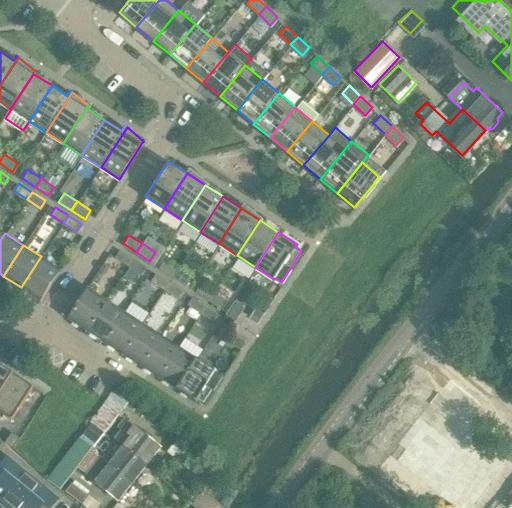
[(133,257),(119,248),(115,256),(128,264),(133,257)]
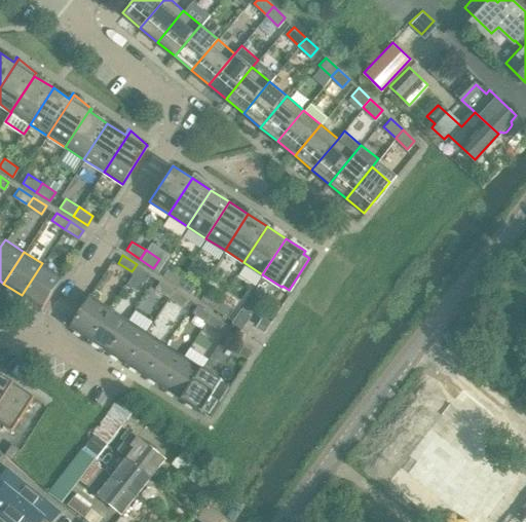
[(41,308),(62,276),(42,263),(22,295),(41,308)]
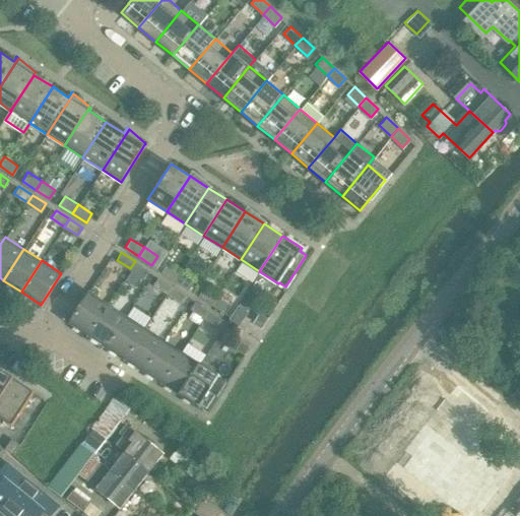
[(148,270),(135,261),(130,268),(143,277),(148,270)]
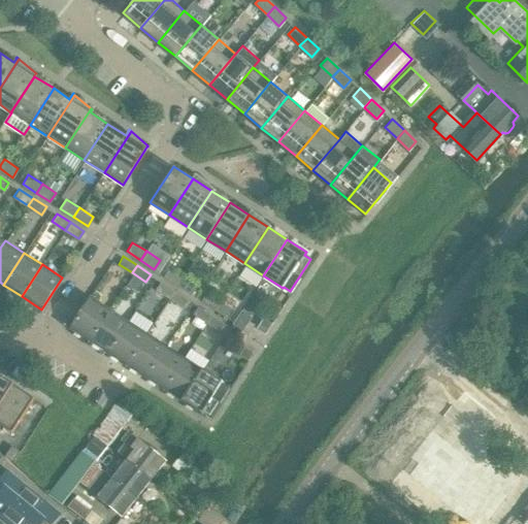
[(177,285),(184,275),(169,266),(164,275),(177,285)]
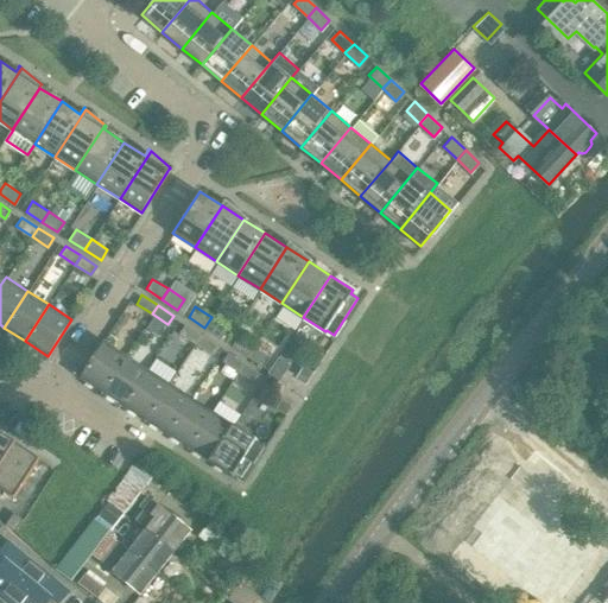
[(227,327),(211,317),(204,328),(220,337),(227,327)]
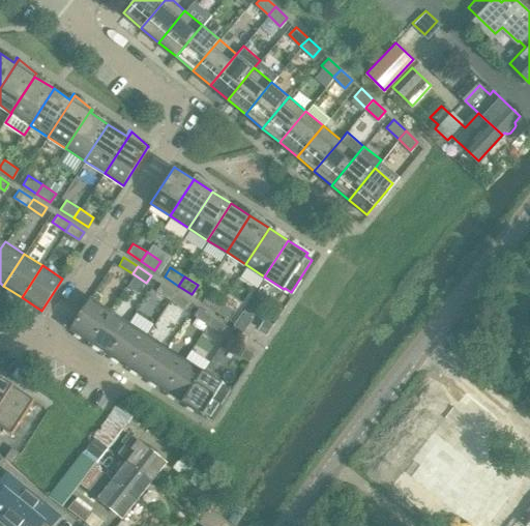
[(175,291),(162,282),(156,289),(170,298),(175,291)]
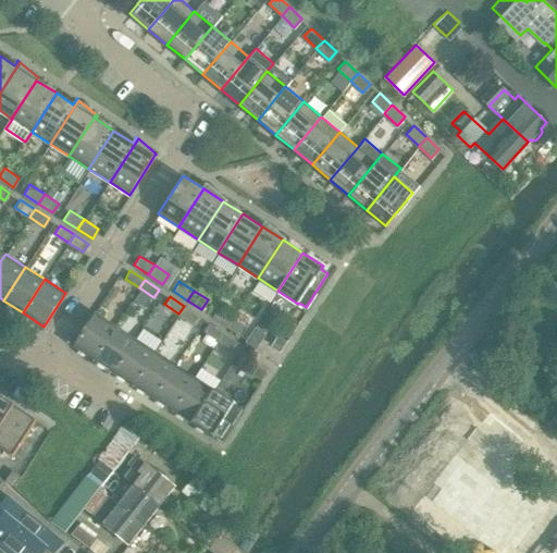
[(198,315),(184,306),(178,314),(193,323),(198,315)]
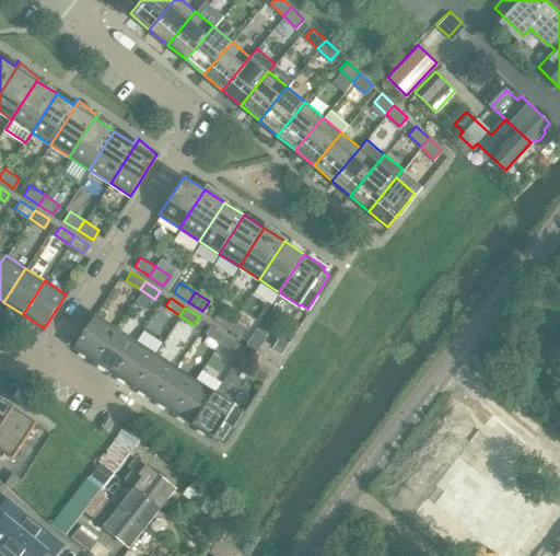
[(234,317),(220,309),(213,317),(228,327),(234,317)]
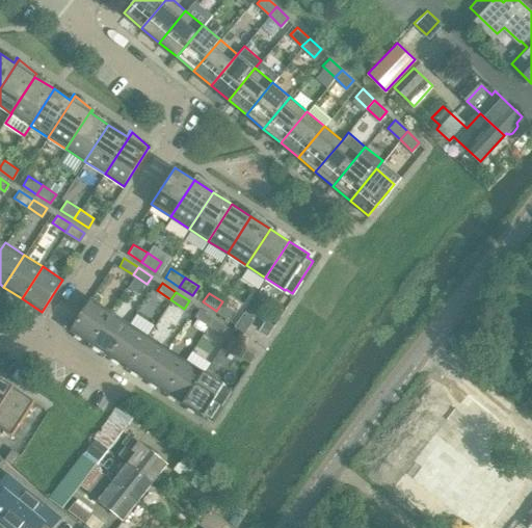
[(89,342),(110,310),(90,297),(70,330),(89,342)]
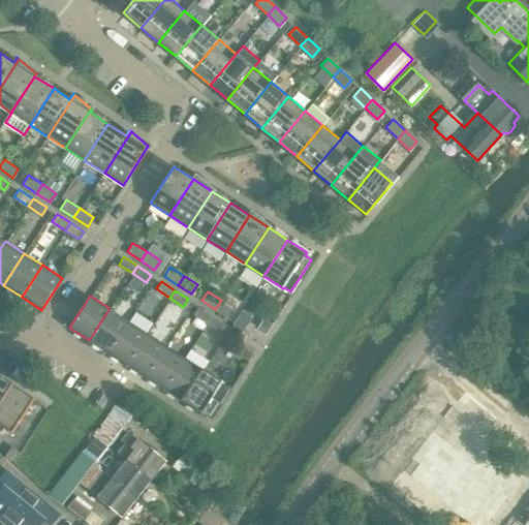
[(229,317),(235,309),(221,300),(215,309),(229,317)]
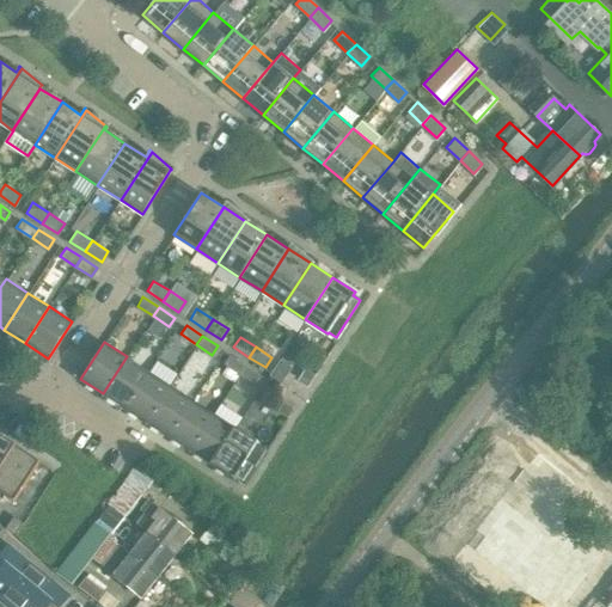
[(239,372),(245,363),(230,354),(224,362),(239,372)]
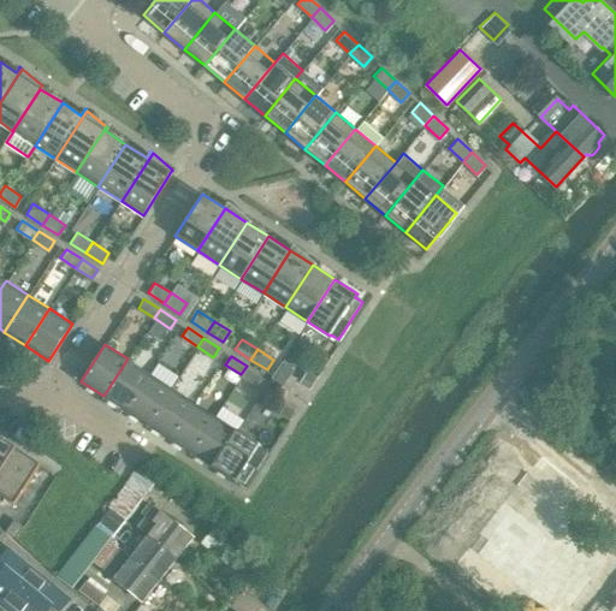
[(125,410),(149,373),(128,359),(104,396),(125,410)]
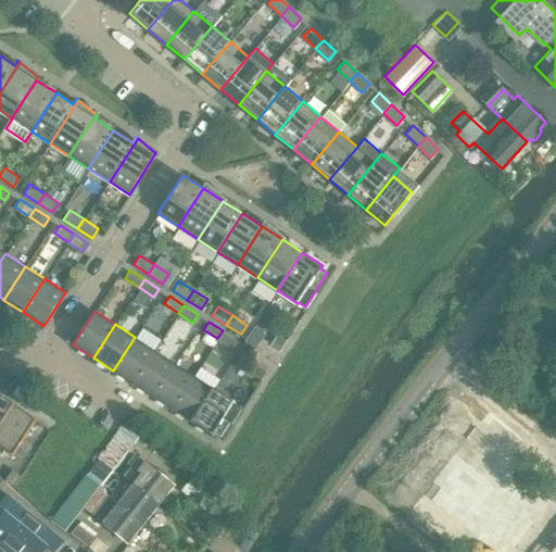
[(237,340),(223,330),(217,338),(232,348),(237,340)]
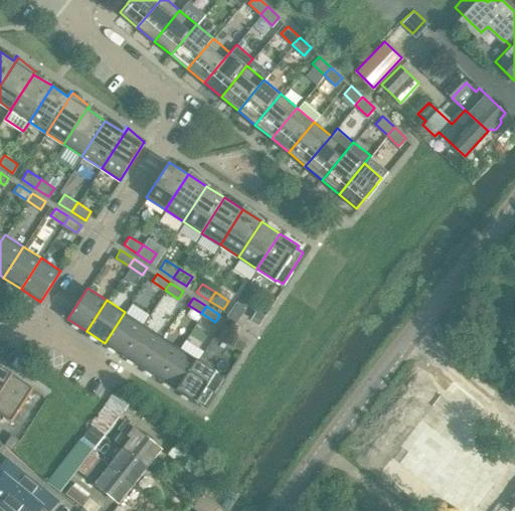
[(241,325),(247,316),(248,315),(241,311),(235,321),(241,325)]
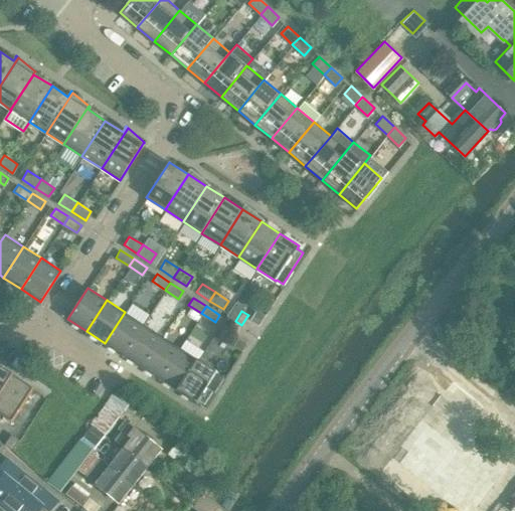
[(122,354),(142,323),(125,312),(105,343),(122,354)]
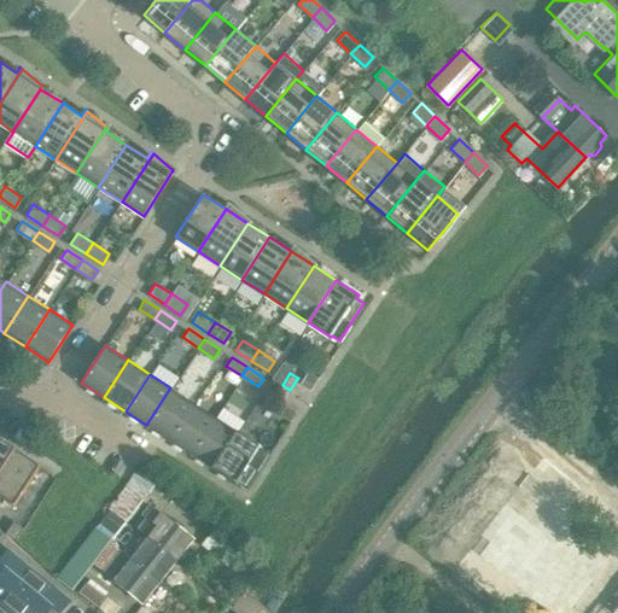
[(283,402),(290,390),(283,385),(274,397),(283,402)]
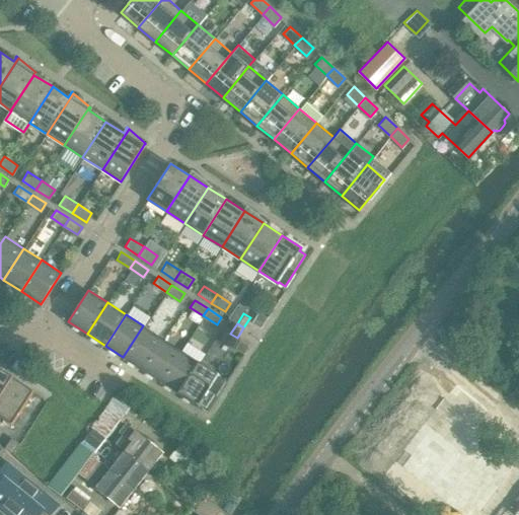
[(140,368),(160,337),(143,325),(123,357),(140,368)]
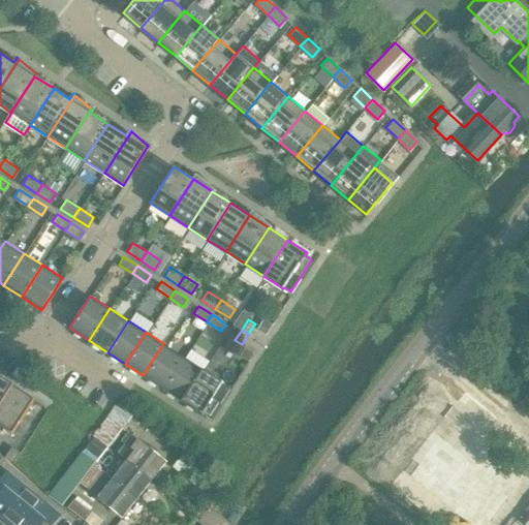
[(161,388),(182,356),(163,343),(143,375),(161,388)]
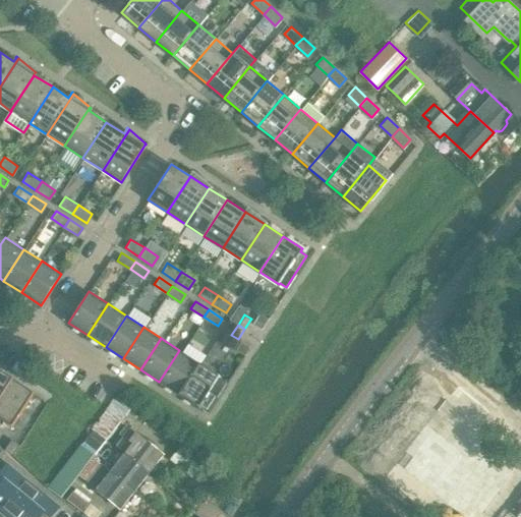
[(179,395),(200,363),(179,350),(159,382),(179,395)]
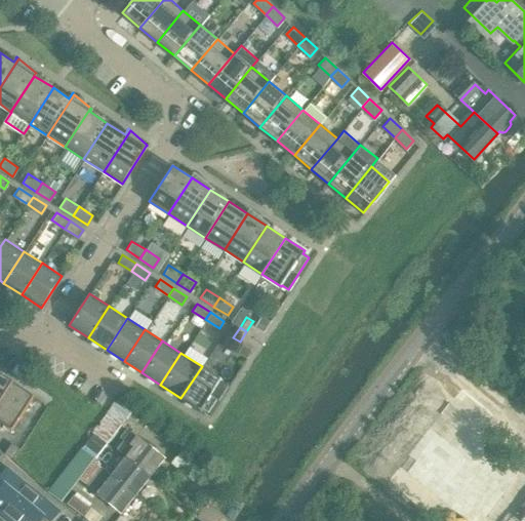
[(208,411),(227,384),(220,379),(221,378),(202,366),(180,398),(200,410),(202,407),(208,411)]
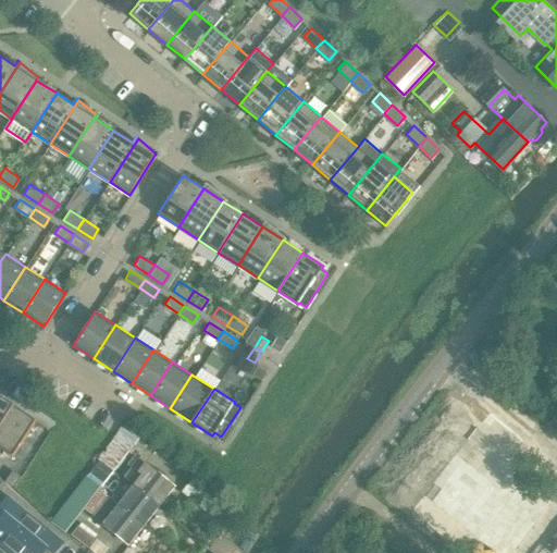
[(0,422),(12,404),(0,395),(0,422)]
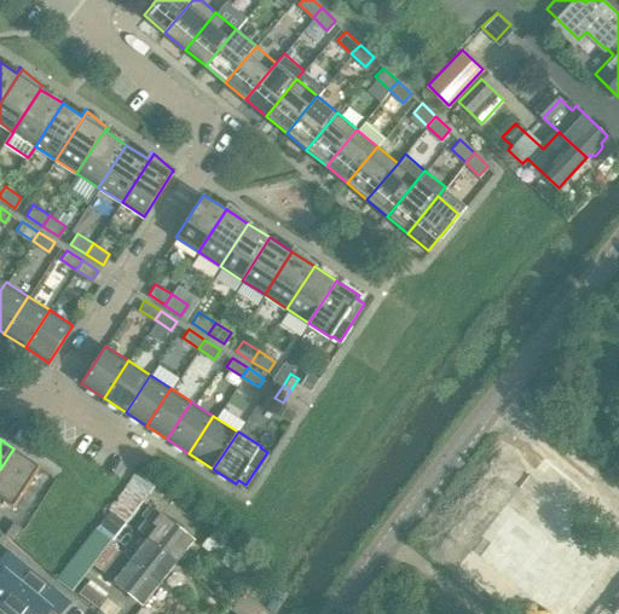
[(0,496),(13,504),(39,464),(13,449),(0,469),(0,496)]
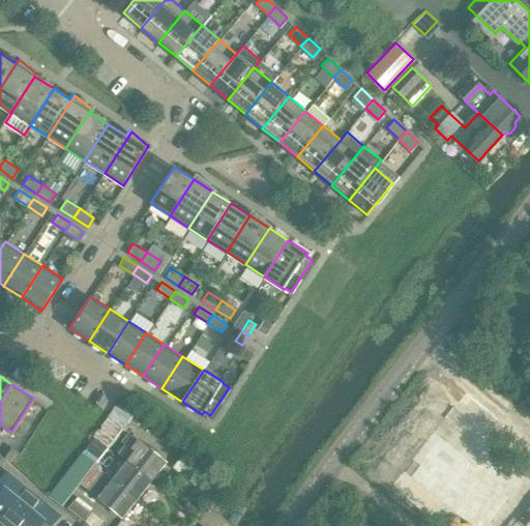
[(166,462),(155,454),(131,434),(116,453),(151,479),(166,462)]
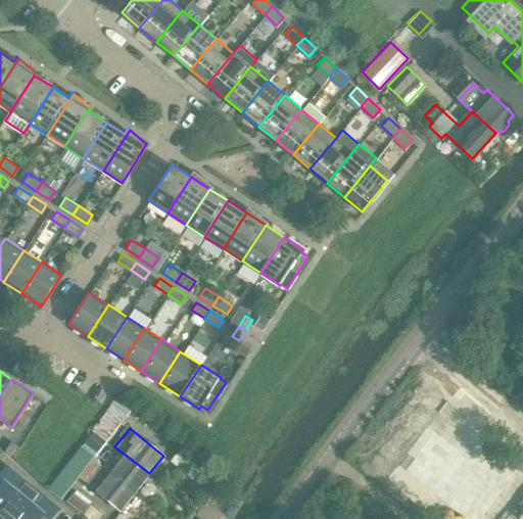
[(12,455),(19,444),(11,439),(4,450),(12,455)]
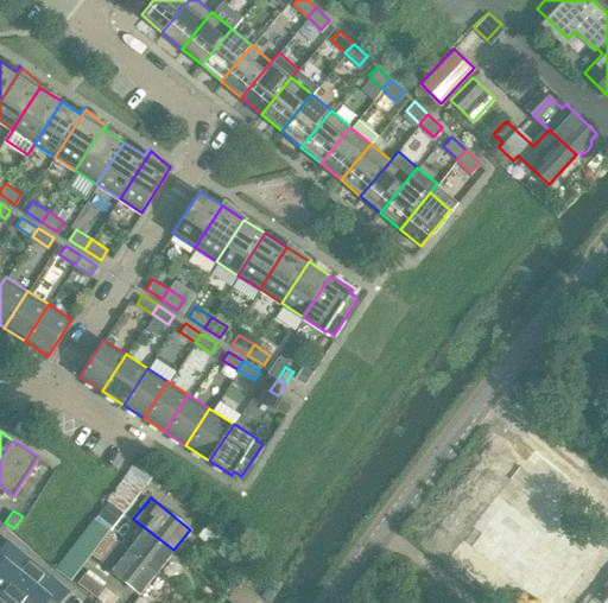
[(173,550),(133,519),(124,531),(135,540),(128,548),(121,544),(157,571),(173,550)]
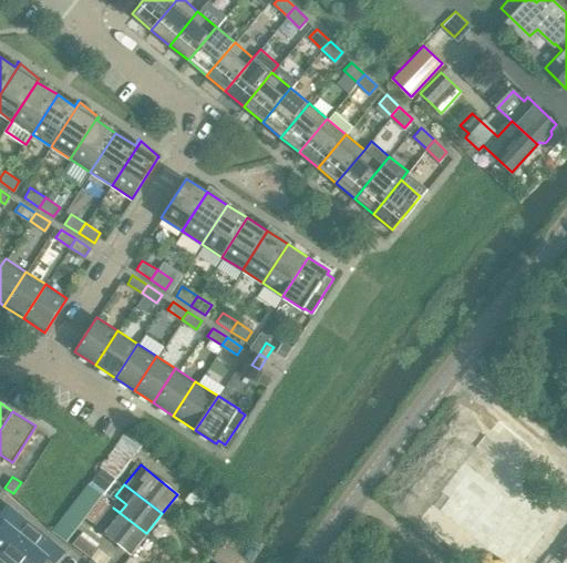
[(218,507),(194,487),(184,498),(208,518),(218,507)]
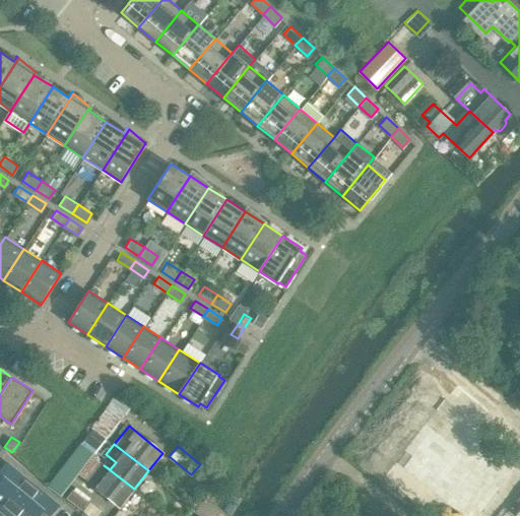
[(59,504),(7,462),(0,470),(0,475),(3,478),(0,482),(0,515),(1,515),(38,515),(43,511),(49,515),(59,504)]
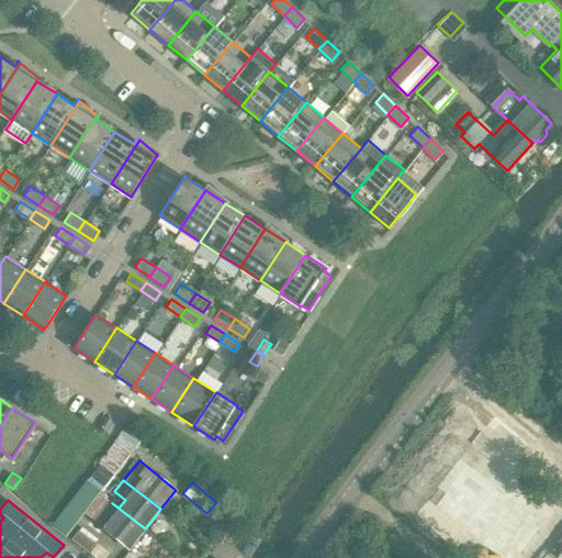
[(145,528),(112,503),(109,500),(93,520),(130,548),(145,528)]
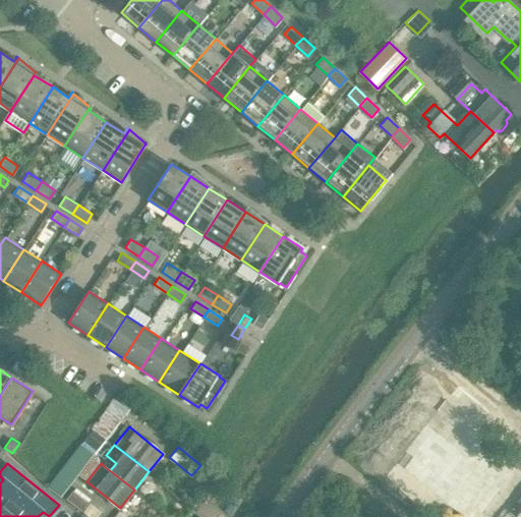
[(71,489),(65,497),(81,510),(89,502),(88,501),(90,498),(75,486),(72,490),(71,489)]
